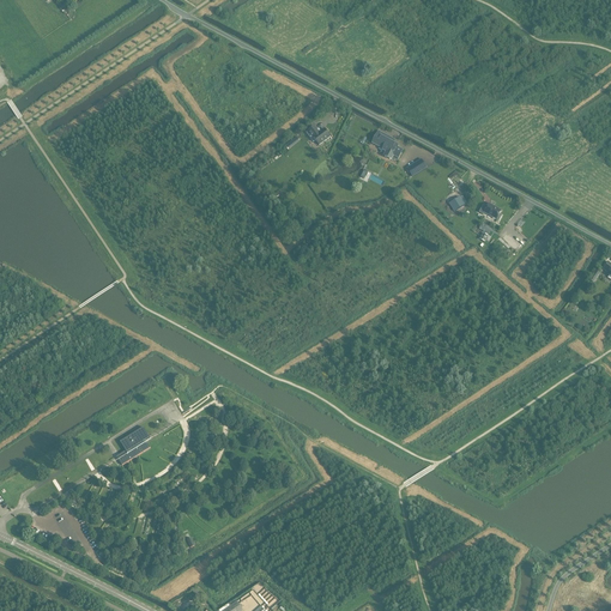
[(313,125),(304,131),(310,140),(313,139),(316,144),(327,135),(322,127),(319,129),(318,129),(316,131),(313,125)]
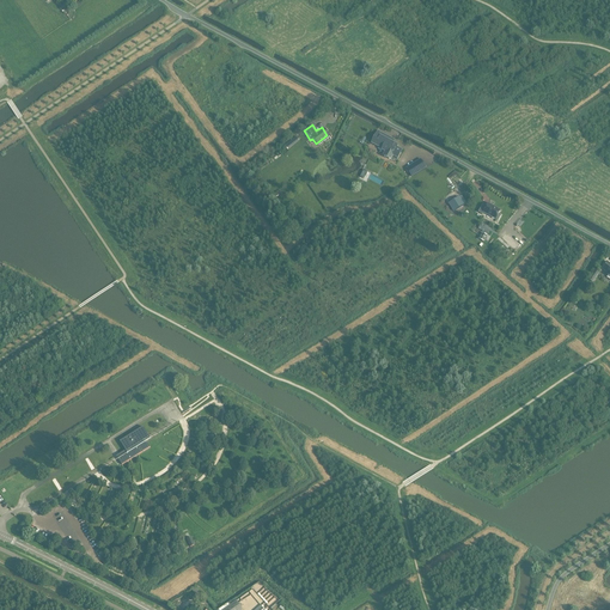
[(384,141),(378,138),(382,133),(376,129),(370,141),(380,146),(379,150),(383,152),(382,154),(388,157),(389,154),(394,158),(398,148),(394,146),(395,144),(390,140),(391,138),(386,135),(384,141)]
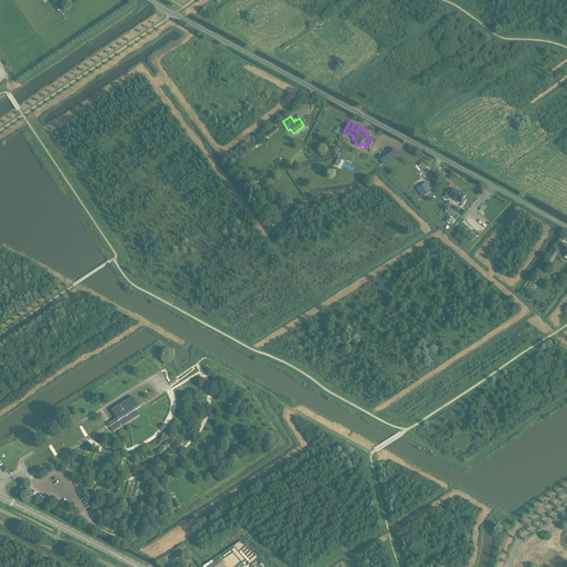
[(389,146),(375,155),(380,162),(394,153),(389,146)]
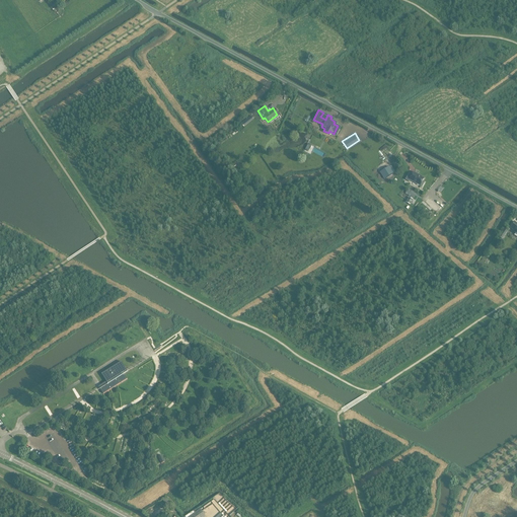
[(381,167),(386,175),(392,171),(387,164),(381,167)]
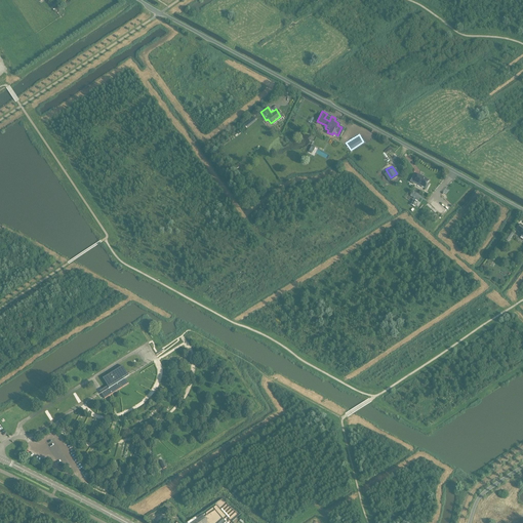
[(408,179),(411,182),(412,180),(424,186),(423,187),(426,188),(428,183),(426,182),(427,178),(416,173),(414,175),(411,173),(408,179)]
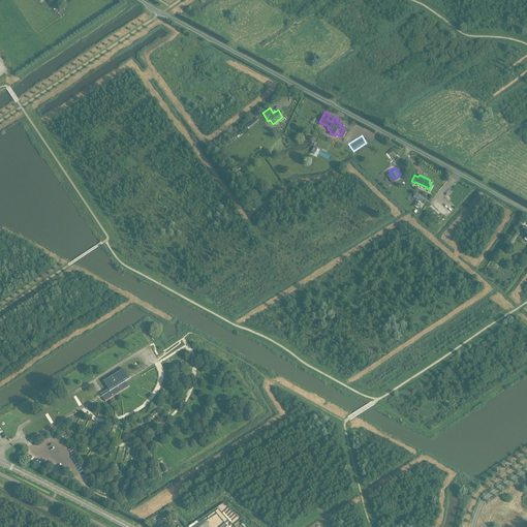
[(436,203),(433,207),(442,214),(445,210),(436,203)]
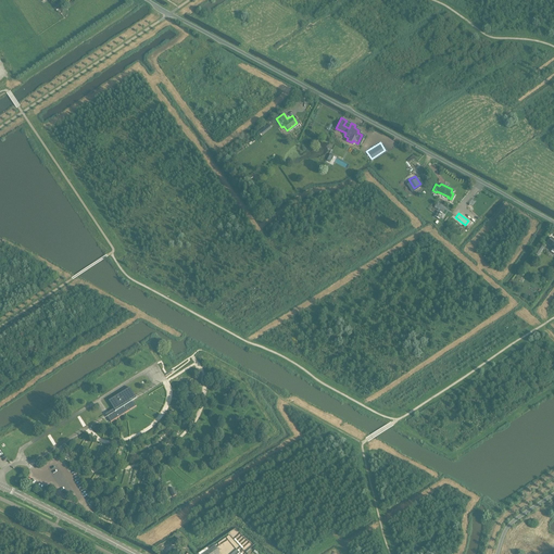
[(536,254),(542,247),(538,243),(531,251),(536,254)]
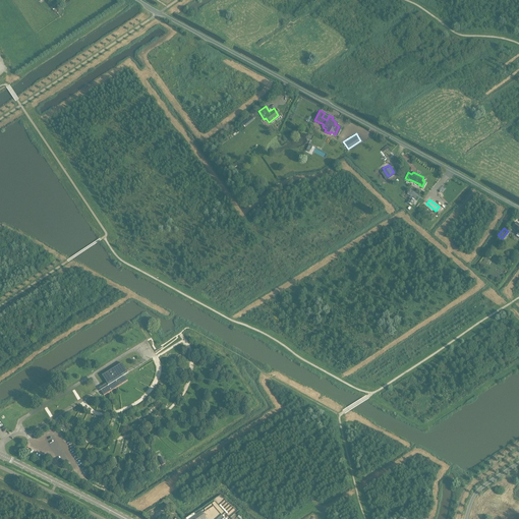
[(106,381),(108,384),(98,389),(99,390),(100,389),(102,393),(102,394),(125,379),(123,375),(122,373),(120,371),(123,369),(123,368),(119,362),(120,361),(100,373),(101,375),(101,373),(105,380),(106,381)]
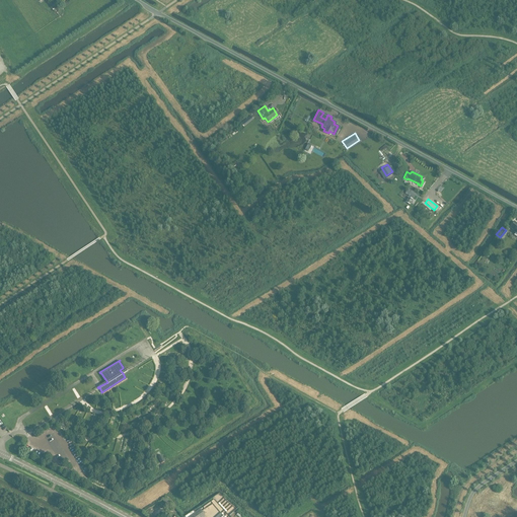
[(164,496),(160,499),(166,505),(170,503),(164,496)]
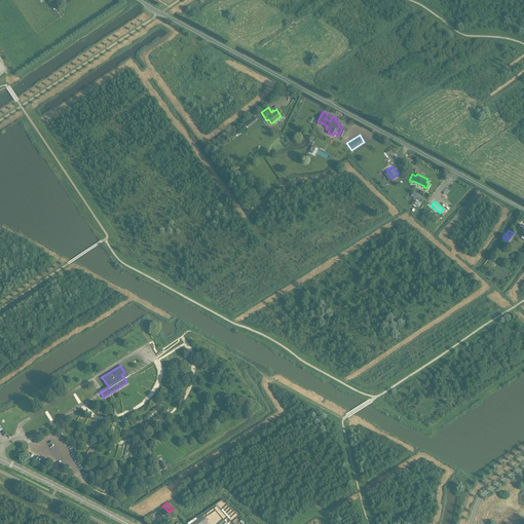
[(202,523),(207,522),(200,514),(186,523),(202,523)]
